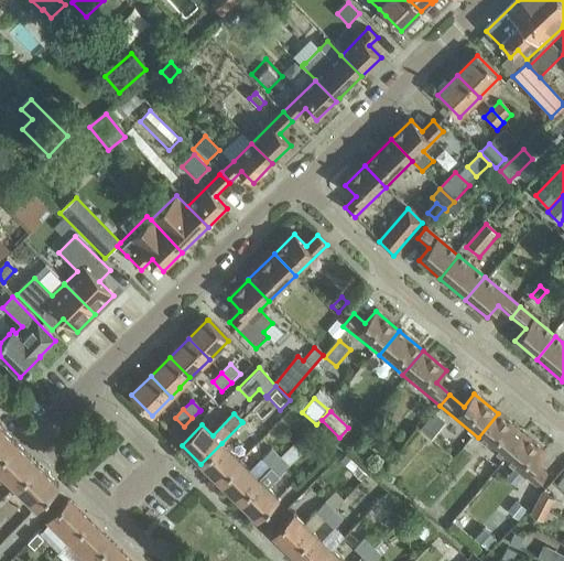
[(478,438),(501,456),(521,433),(498,413),(478,438)]
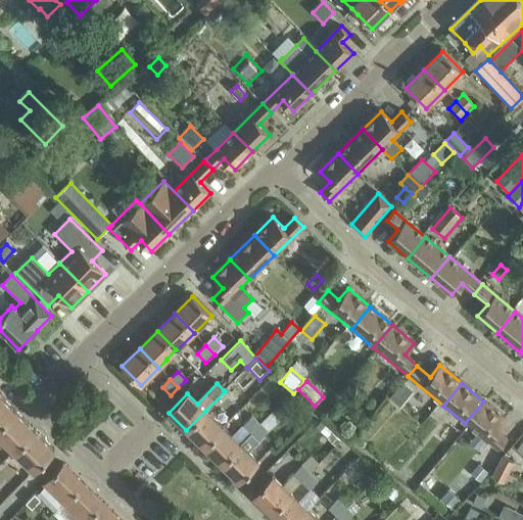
[(401,384),(389,400),(401,410),(414,393),(401,384)]
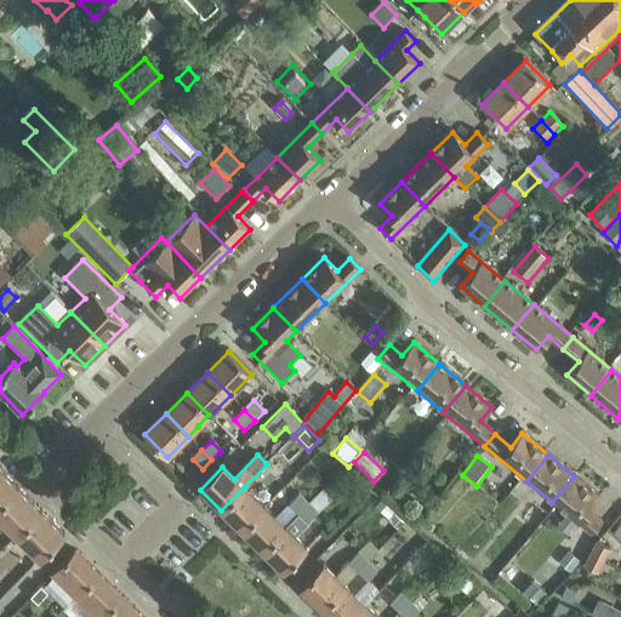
[(0,506),(17,489),(0,470),(0,506)]
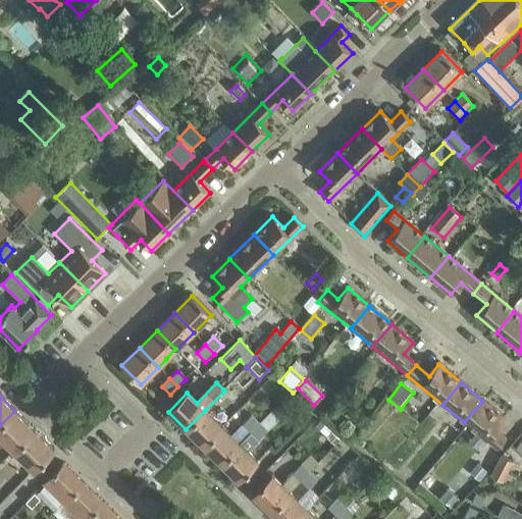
[(483,401),(465,422),(498,450),(506,440),(494,431),(505,419),(483,401)]
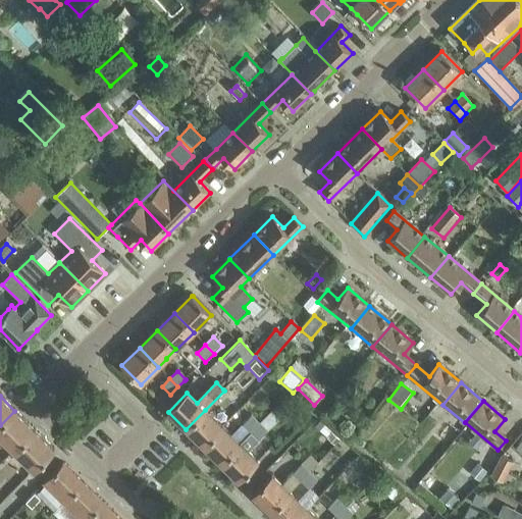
[(358,414),(367,422),(376,412),(367,404),(358,414)]
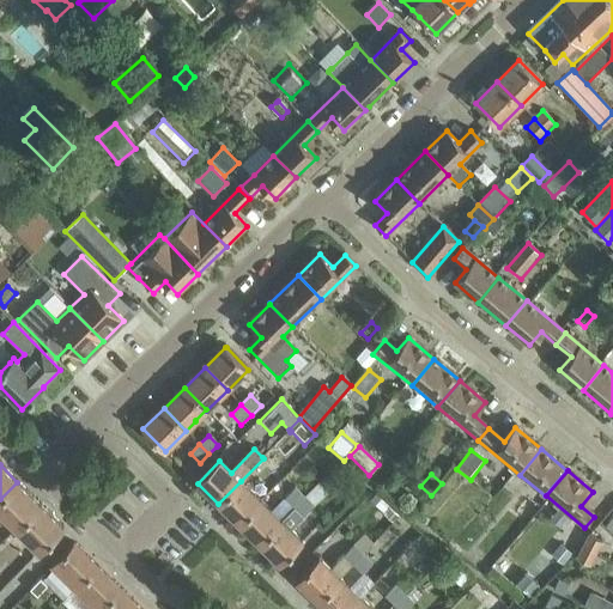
[(241,481),(218,504),(240,524),(261,501),(241,481)]
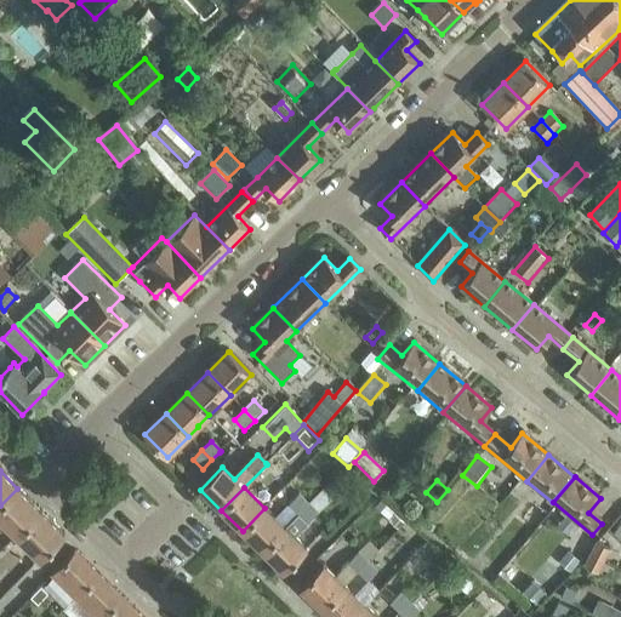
[(0,506),(0,518),(17,536),(41,512),(17,489),(0,506)]
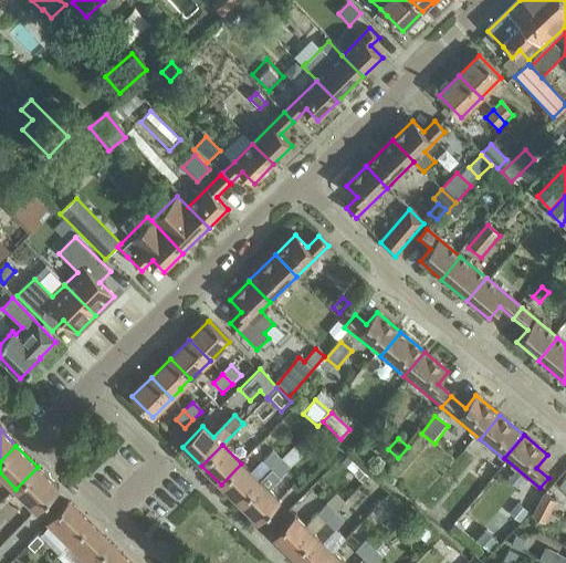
[(273,451),(263,461),(272,470),(282,460),(273,451)]
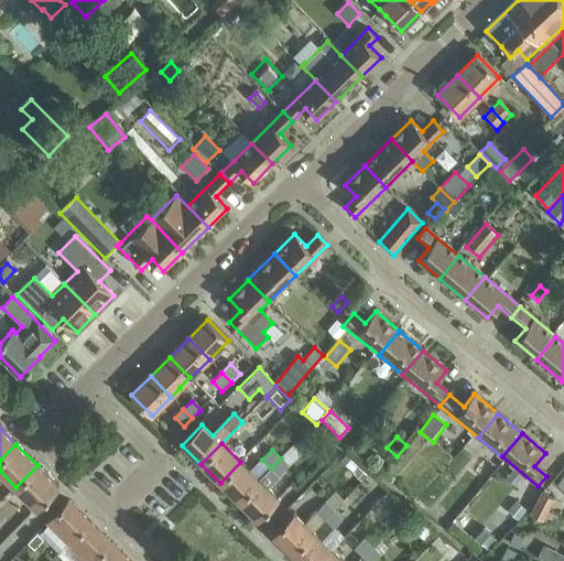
[(259,481),(239,502),(258,520),(259,520),(279,499),(268,489),(290,467),(281,459),(271,468),(259,481)]
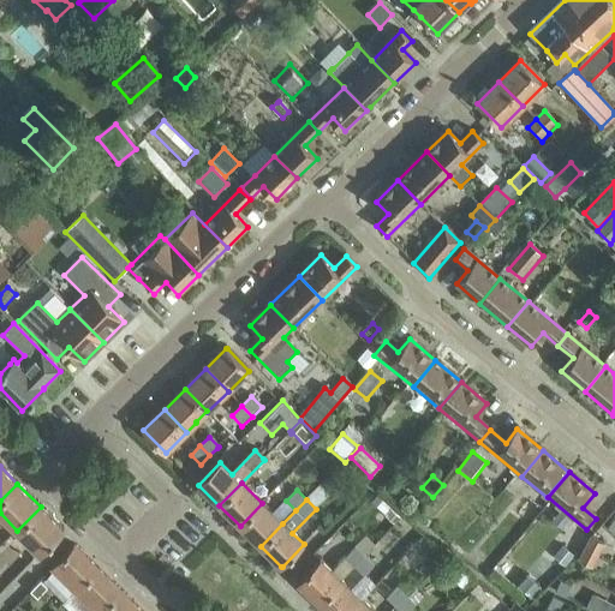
[(515,515),(527,525),(537,511),(526,502),(515,515)]
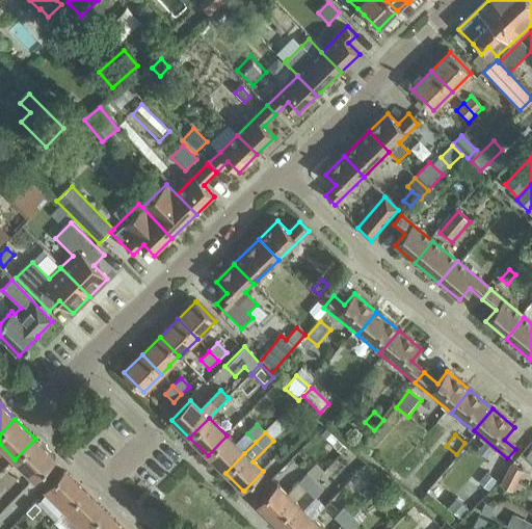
[(227,435),(208,455),(225,473),(244,453),(227,435)]
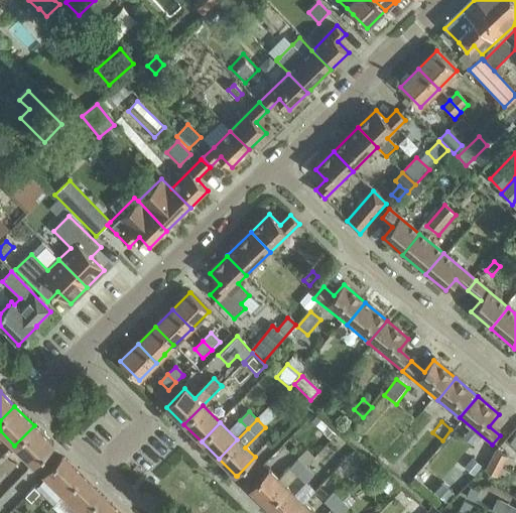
[(14,445),(34,466),(51,449),(54,444),(34,424),(34,425),(14,445)]
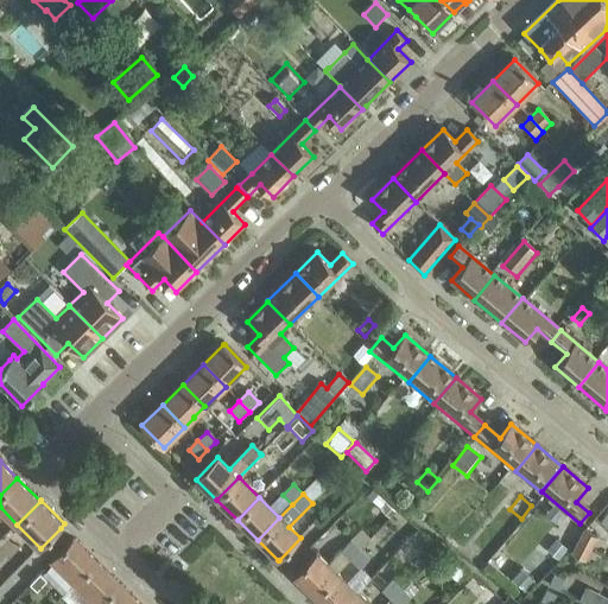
[(374,516),(385,526),(397,513),(386,503),(374,516)]
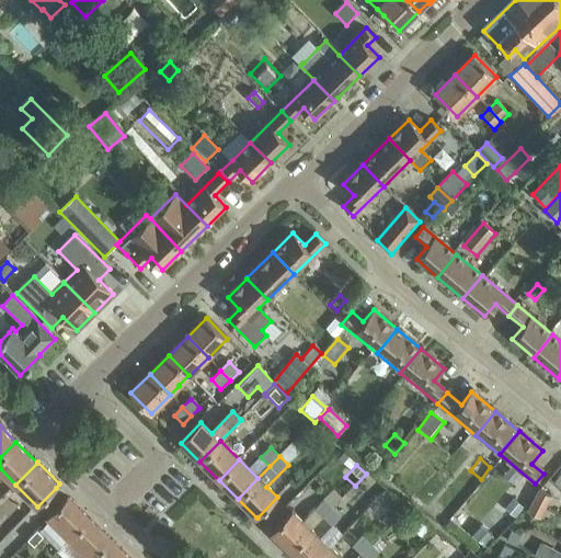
[(527,514),(539,520),(550,498),(539,492),(527,514)]
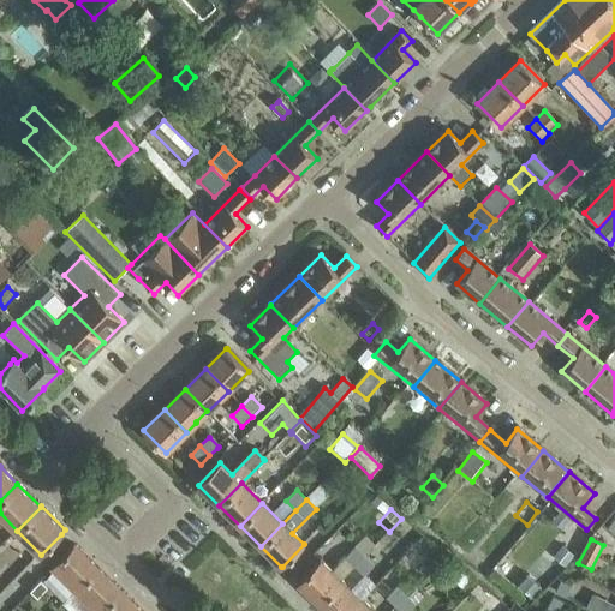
[(73,547),(52,570),(75,593),(99,570),(75,546),(73,547)]
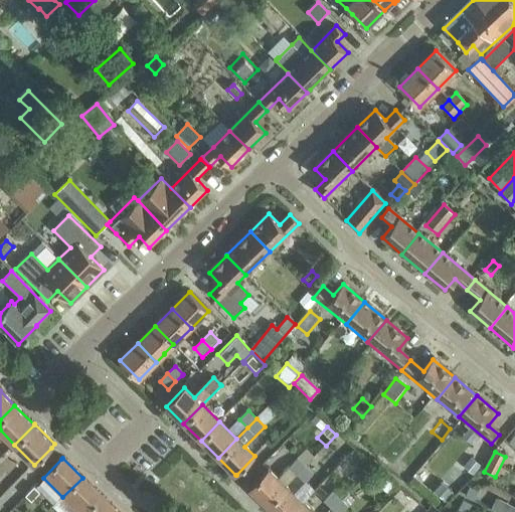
[(304,465),(296,473),(307,483),(314,475),(304,465)]
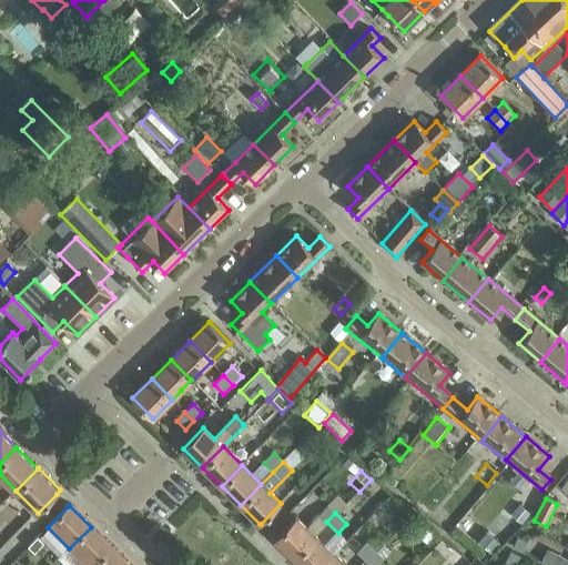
[(275,538),(295,558),(315,537),(295,517),(275,538)]
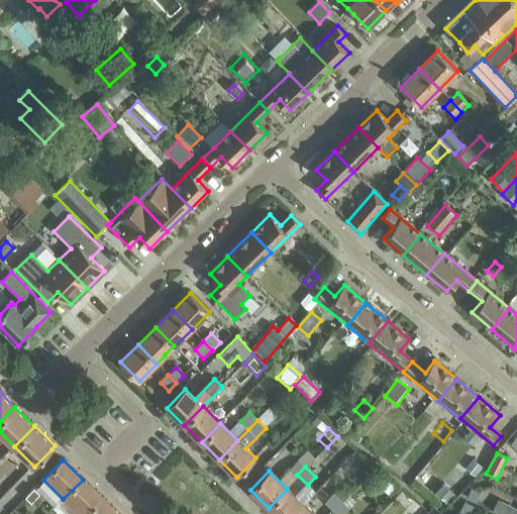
[(87,513),(102,499),(83,480),(63,499),(54,510),(57,513),(87,513)]
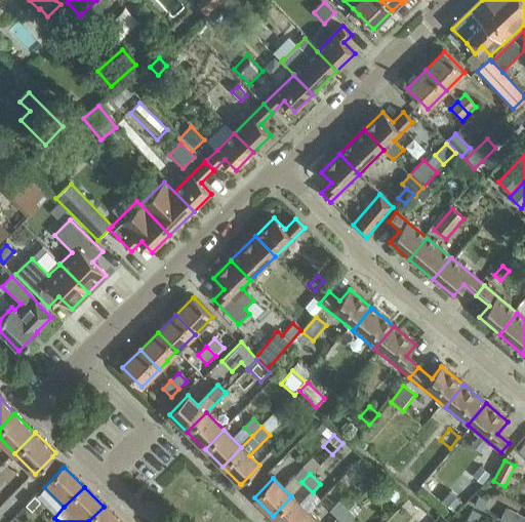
[(35,496),(27,505),(33,511),(41,502),(35,496)]
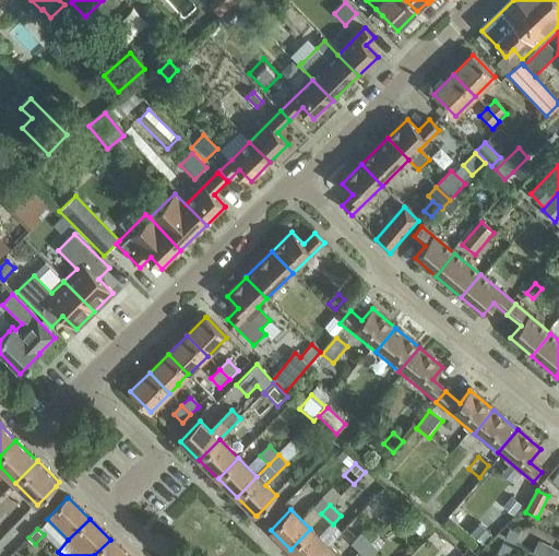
[(310,529),(290,549),(297,555),(320,555),(329,547),(310,529)]
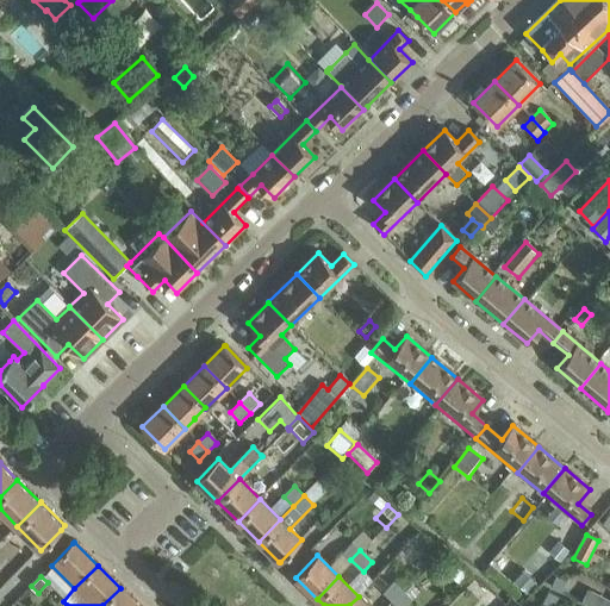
[(551,588),(561,593),(567,581),(556,576),(551,588)]
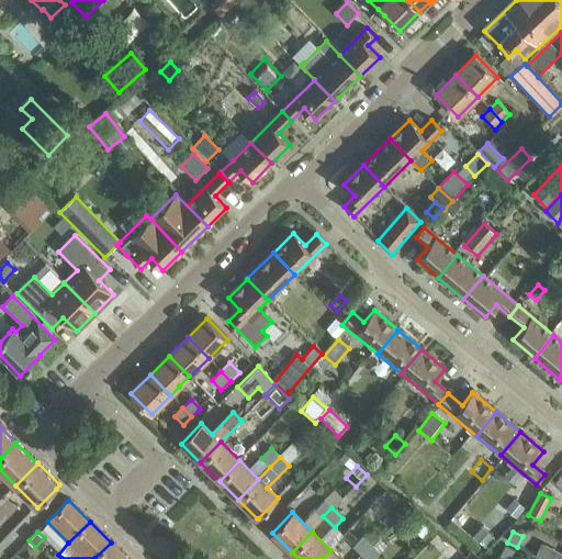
[(352,546),(362,556),(372,546),(362,536),(352,546)]
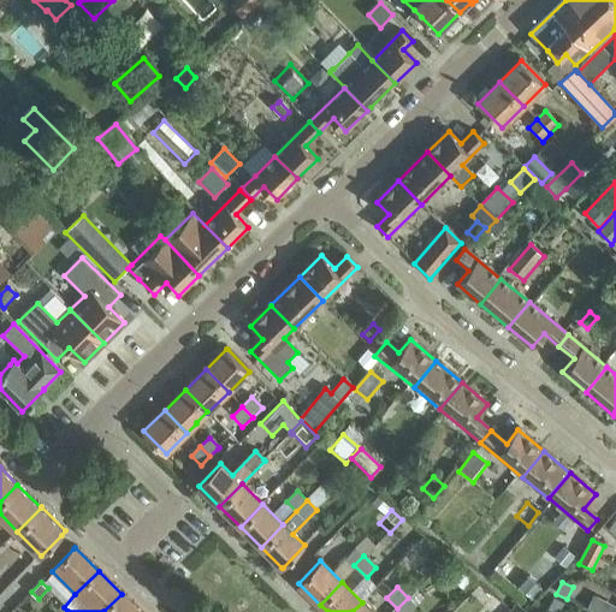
[(140,611),(122,594),(104,611),(140,611)]
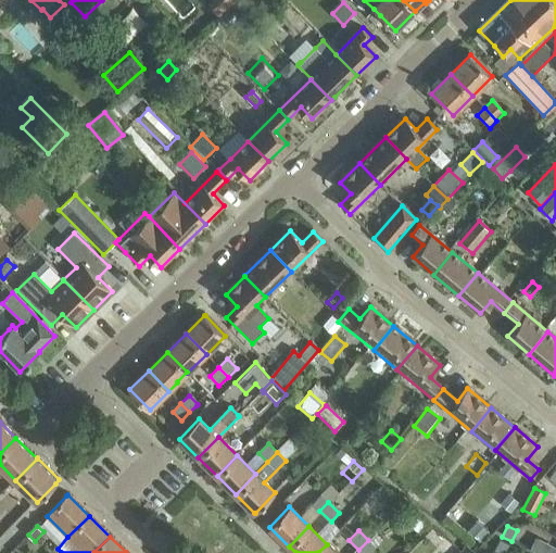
[(368,540),(358,550),(361,552),(371,552),(376,549),(368,540)]
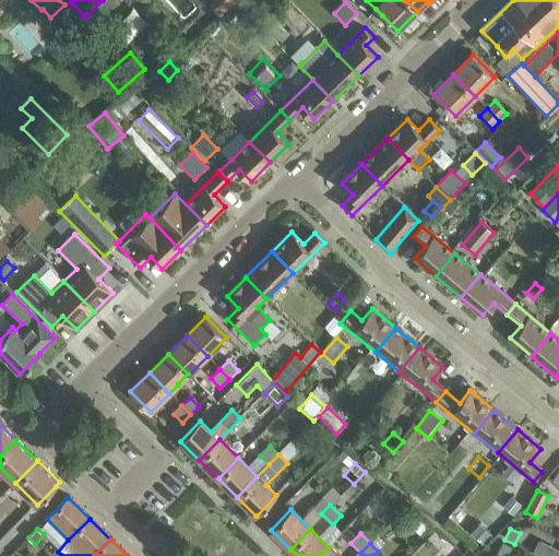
[(498,554),(500,555),(509,555),(512,548),(502,543),(498,554)]
